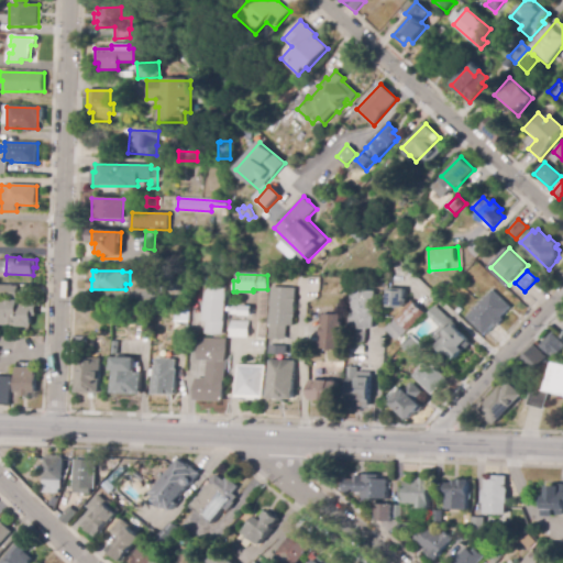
[(17,285),(0,285),(0,297),(17,297),(17,285)]
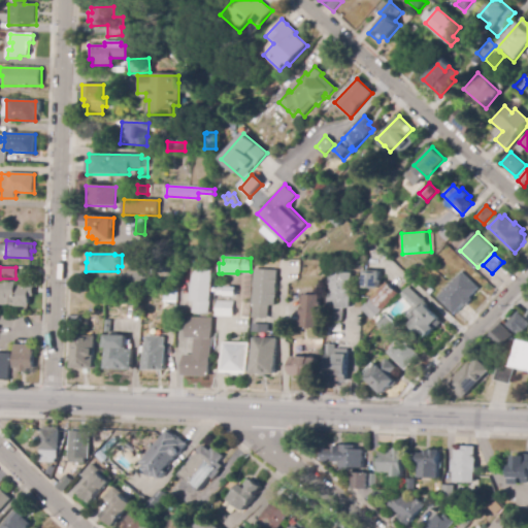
[(189,297),(190,268),(210,268),(210,297),(209,314),(192,314),(193,302),(189,301),(189,297)]
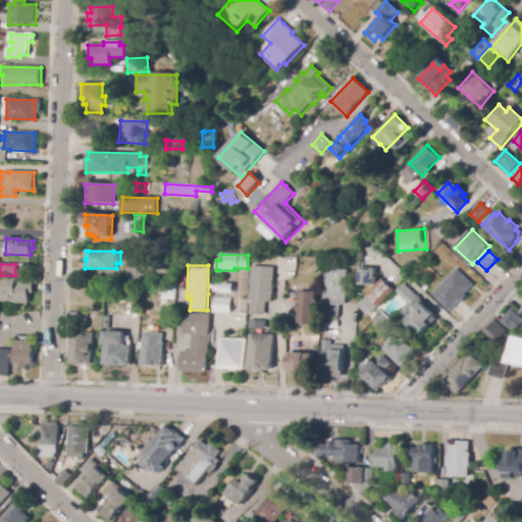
[(251,293),(252,267),(274,268),(273,293),(273,303),(266,303),(266,315),(251,314),(251,293)]
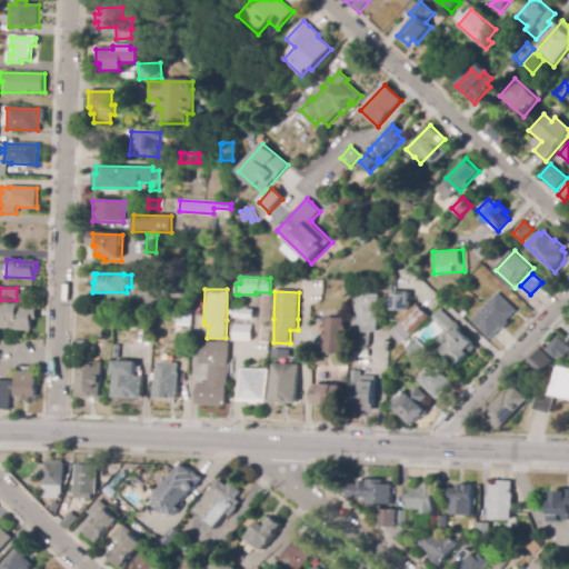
[(408,311),(391,310),(392,292),(409,293),(408,311)]
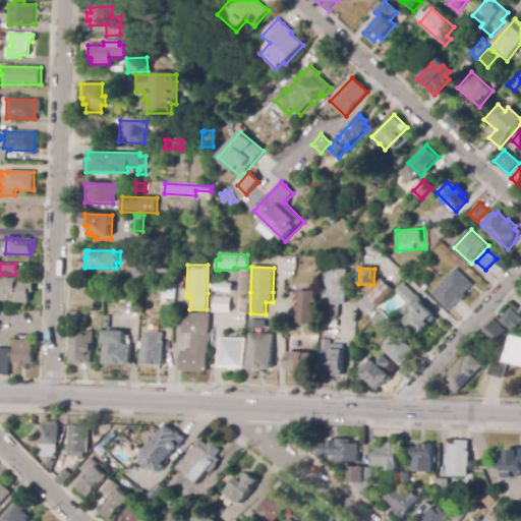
[(324,292),(325,270),(347,270),(346,292),(346,303),(339,303),(339,317),(324,317),(324,292)]
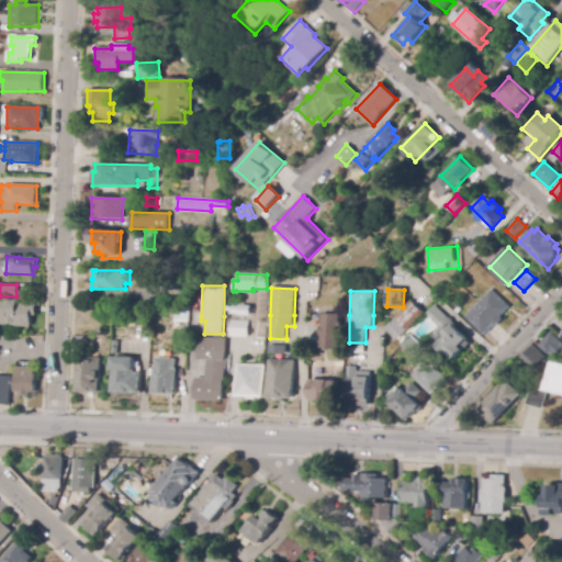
[(470,314),(492,291),(509,307),(504,314),(501,317),(503,319),(496,326),(494,324),(485,334),(467,317),(470,314)]
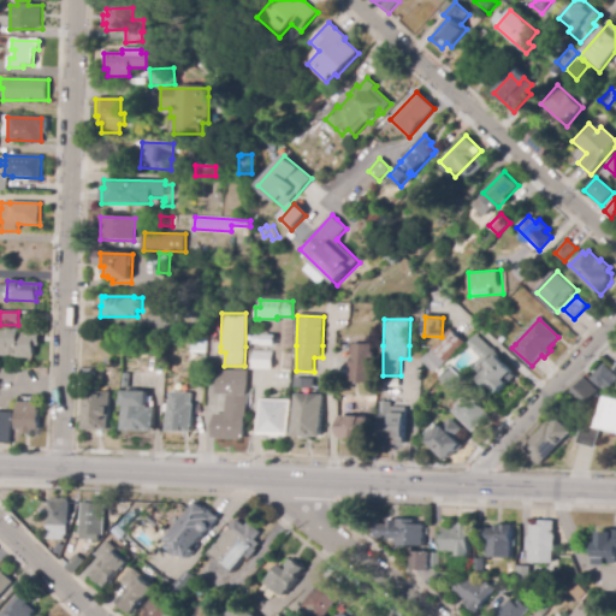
[(0,343),(1,335),(3,335),(3,329),(21,330),(21,332),(40,333),(40,347),(35,347),(35,348),(34,357),(0,356),(0,343)]
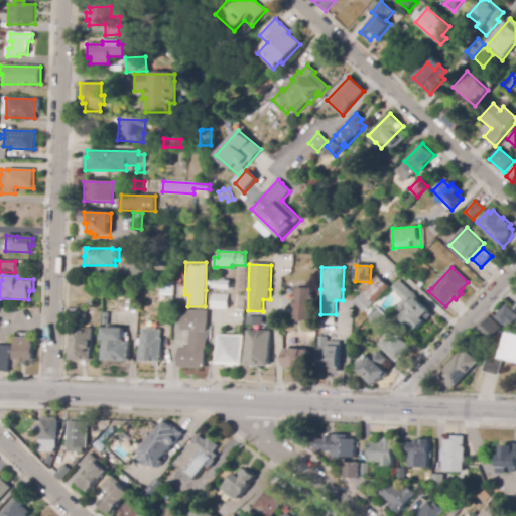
[(365,288),(377,276),(389,287),(388,288),(374,303),(373,302),(367,309),(357,300),(364,293),(362,292),(365,288)]
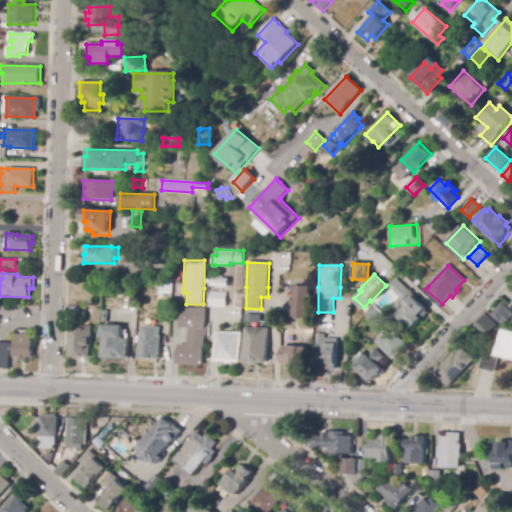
[(230,287),(211,285),(211,276),(231,278),(230,287)]
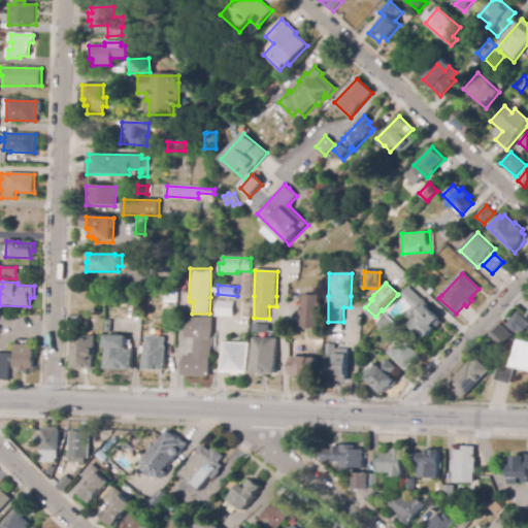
[(163,297),(163,288),(176,288),(176,297),(176,302),(163,302),(163,297)]
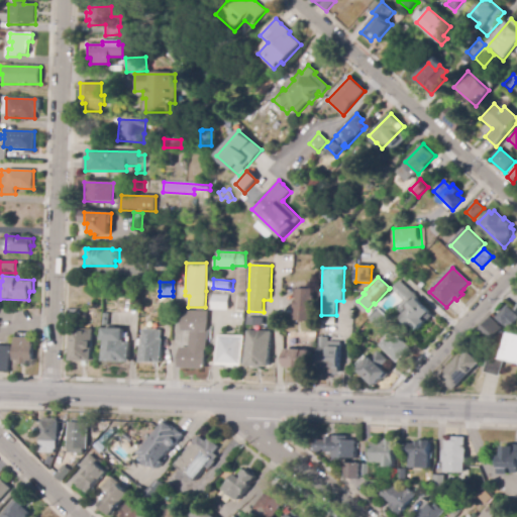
[(392,289),(399,282),(407,289),(417,298),(417,299),(431,312),(429,314),(432,317),(419,331),(413,325),(411,327),(402,319),(406,314),(402,310),(404,308),(400,305),(404,301),(392,289)]
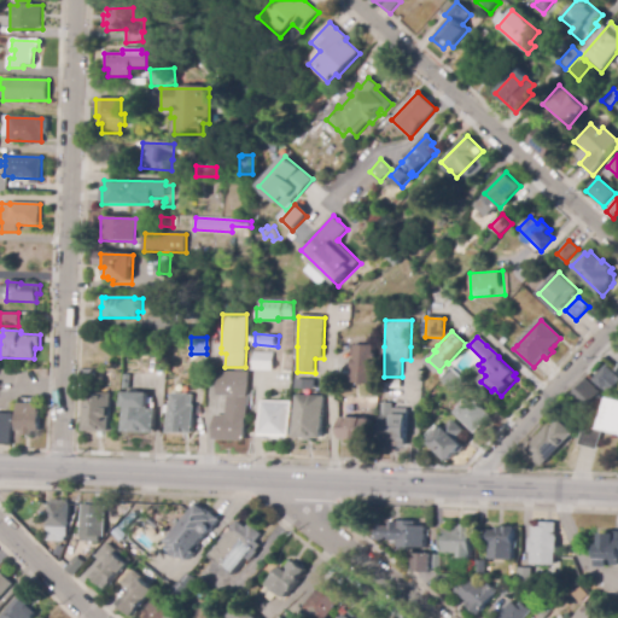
[(355,347),(355,345),(372,347),(375,347),(375,384),(354,383),(355,347)]
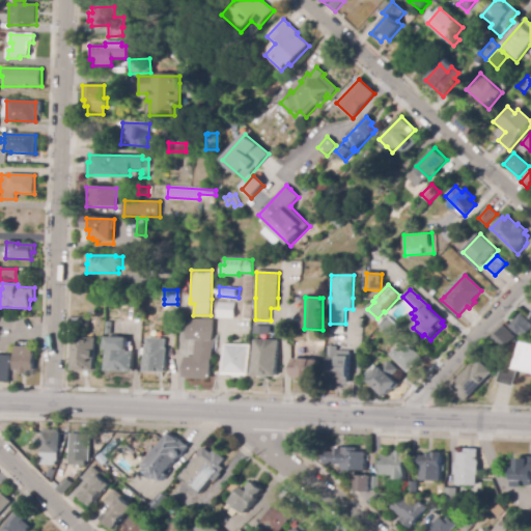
[(233,319),(217,318),(217,303),(234,304),(233,319)]
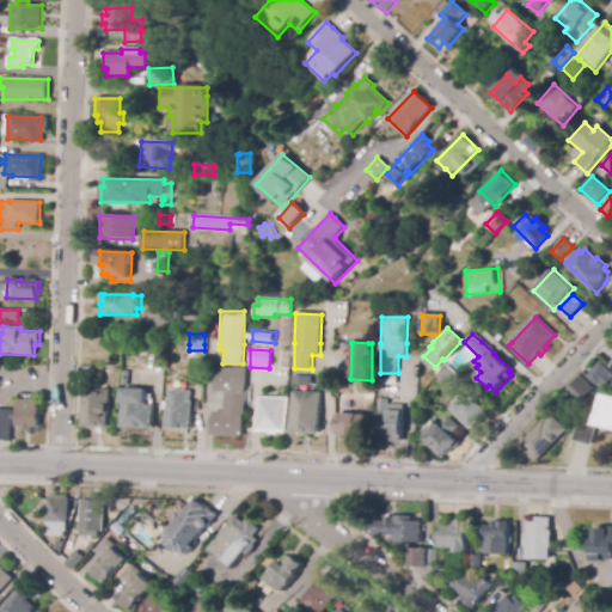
[(598,386),(587,377),(600,361),(611,372),(607,375),(611,378),(611,380),(606,386),(601,383),(598,386)]
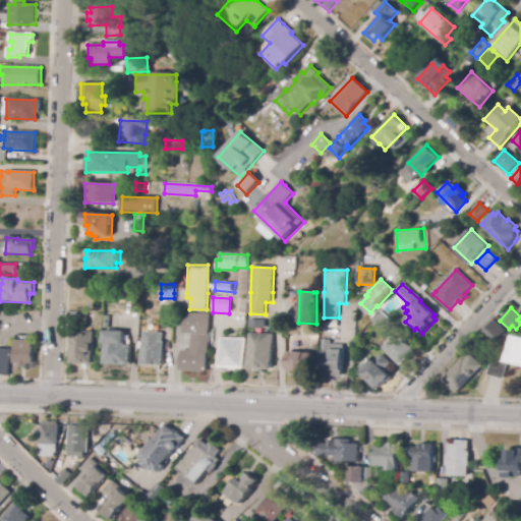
[(383,331),(372,322),(381,312),(391,322),(383,331)]
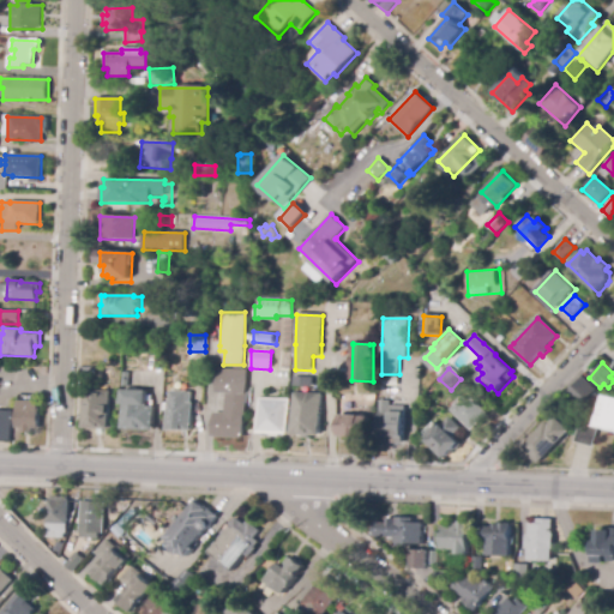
[(244,438),(214,438),(215,414),(224,414),(226,395),(215,393),(216,369),(245,371),(244,438)]
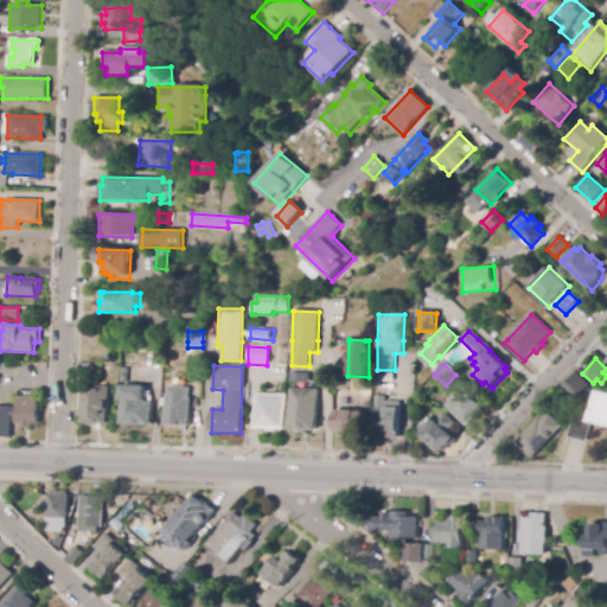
[(312,372),(312,382),(293,382),(293,372),(312,372)]
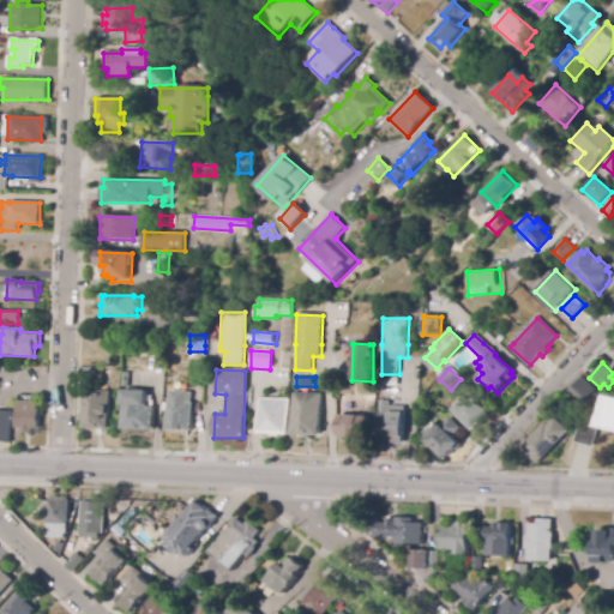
[(578,410),(565,397),(583,378),(596,391),(578,410)]
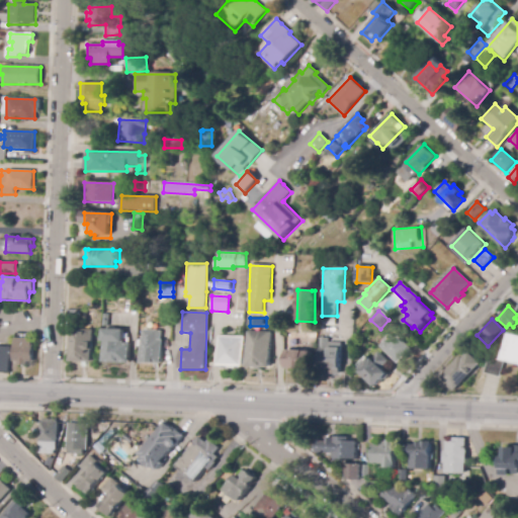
[(130,364),(103,362),(104,342),(105,329),(125,330),(124,343),(131,343),(130,364)]
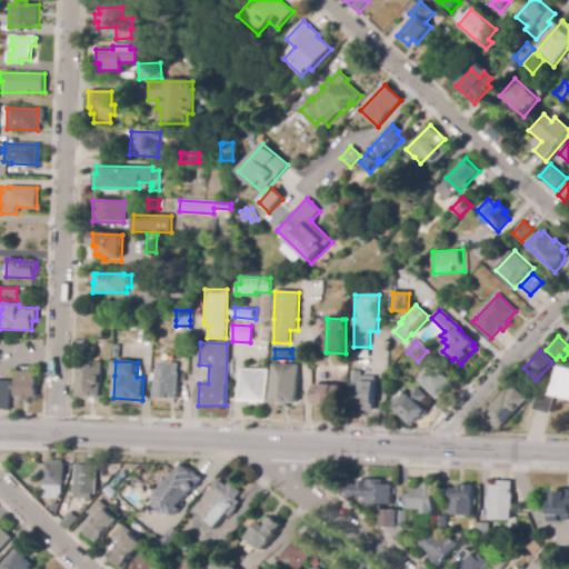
[(102,398),(79,398),(80,362),(103,363),(102,398)]
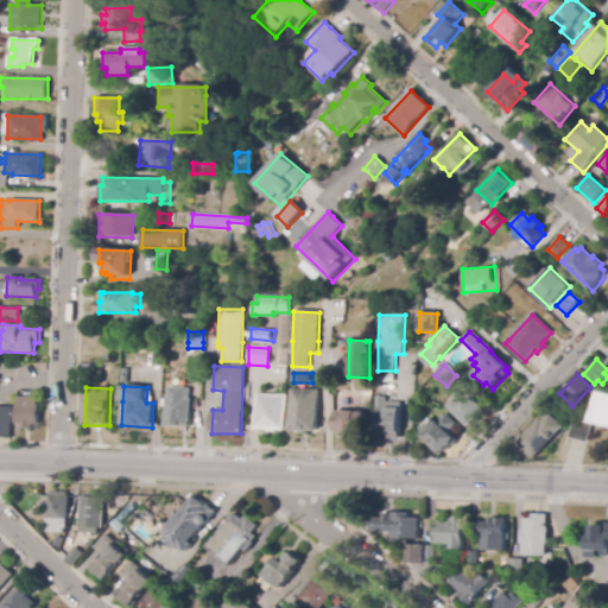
[(190,428),(166,426),(168,399),(169,399),(169,388),(190,390),(189,399),(191,399),(190,428)]
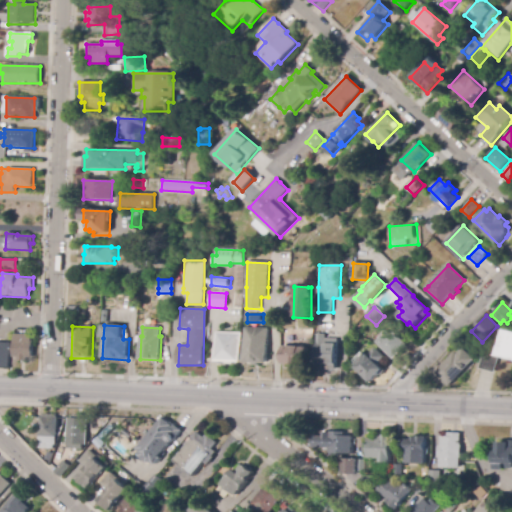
[(260,366),(254,365),(254,363),(244,363),(245,328),(269,329),(268,364),(260,364),(260,366)]
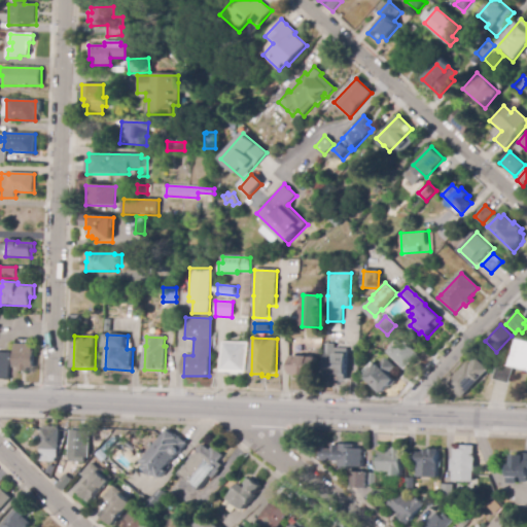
[(29,372),(19,372),(19,369),(14,369),(14,345),(16,345),(16,340),(21,340),(21,345),(27,345),(27,340),(32,340),(32,345),(33,345),(33,351),(34,351),(34,367),(29,367),(29,372)]
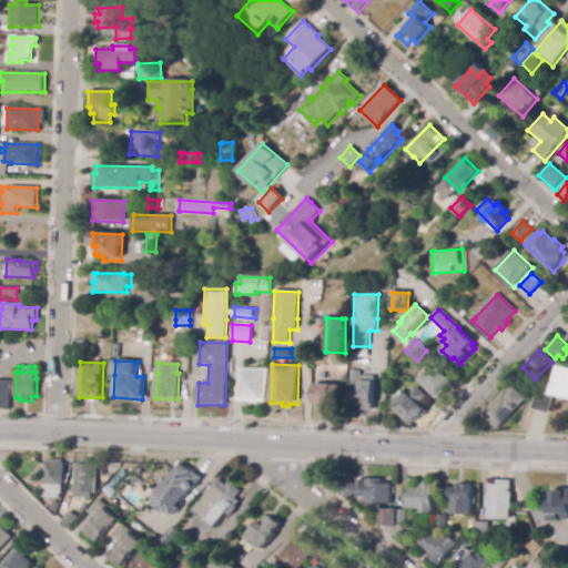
[(436,398),(417,379),(423,373),(426,375),(434,366),(450,383),(436,398)]
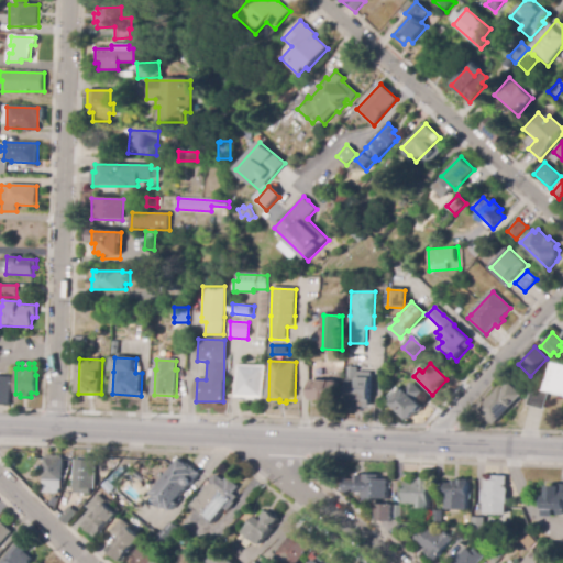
[(562,396),(545,392),(553,363),(562,365),(562,396)]
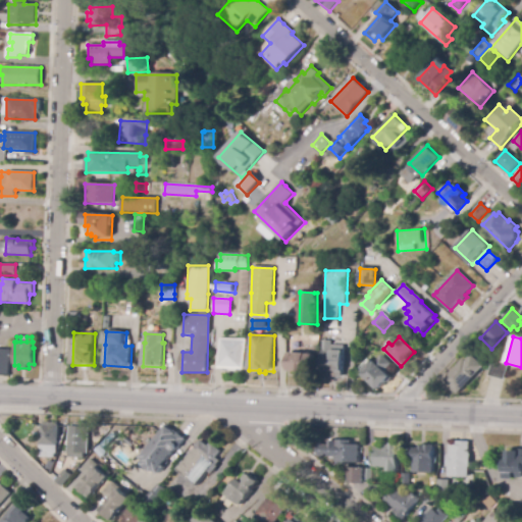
[(246,369),(220,369),(220,338),(246,340),(246,369)]
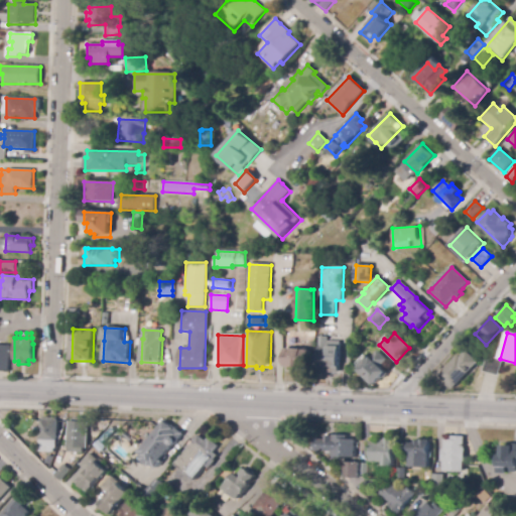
[(340,373),(318,373),(318,345),(319,345),(319,338),(327,338),(327,336),(338,336),(338,343),(340,343),(340,373)]
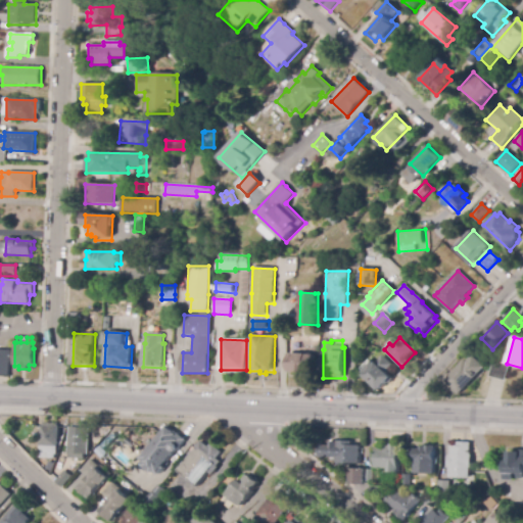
[(9,380),(0,380),(0,347),(10,347),(9,380)]
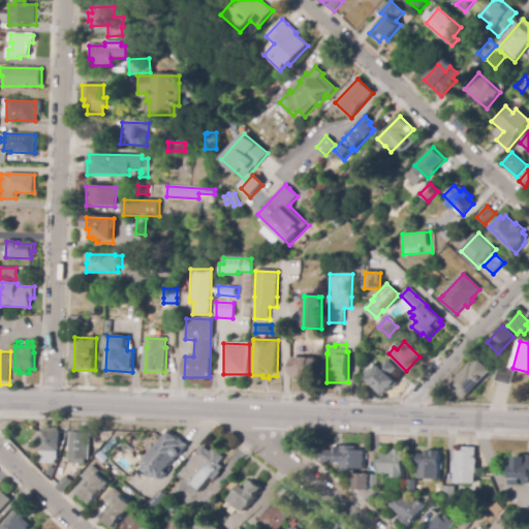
[(310,377),(298,377),(298,375),(291,375),(291,359),(318,359),(318,375),(310,375),(310,377)]
